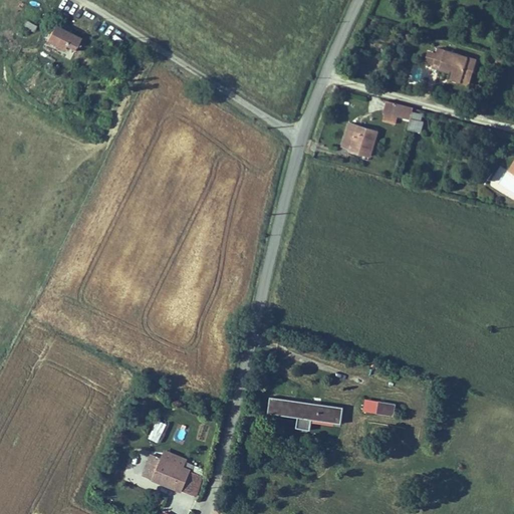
[(82,45),(57,30),(49,44),(66,53),(68,49),(77,54),(82,45)]
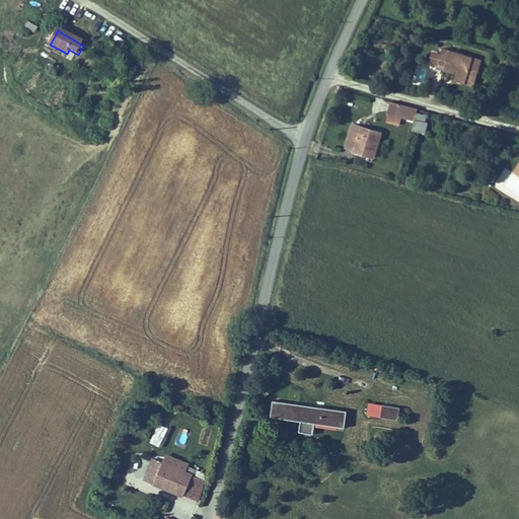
[(67,54),(50,45),(49,48),(65,57),(67,54)]
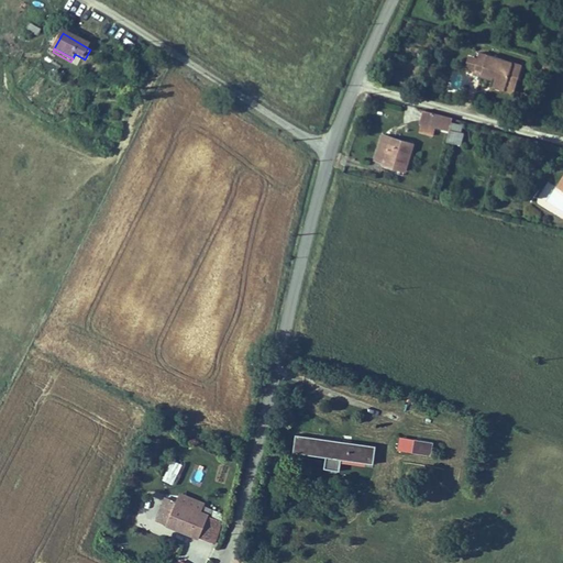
[(59,68),(63,61),(47,53),(44,61),(59,68)]
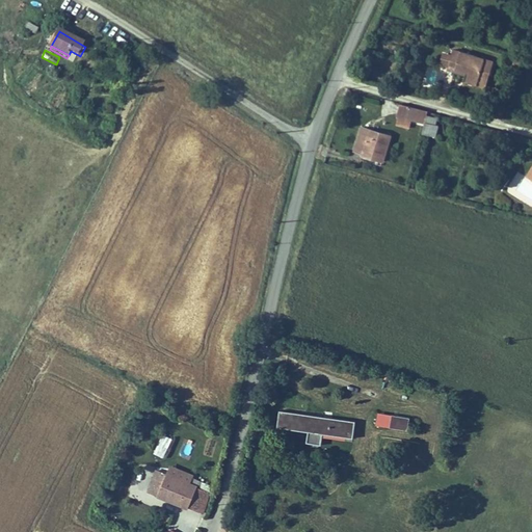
[(453,57),(448,73),(454,75),(455,72),(467,75),(463,85),(476,88),(478,80),(488,83),(495,63),(454,52),(453,57)]
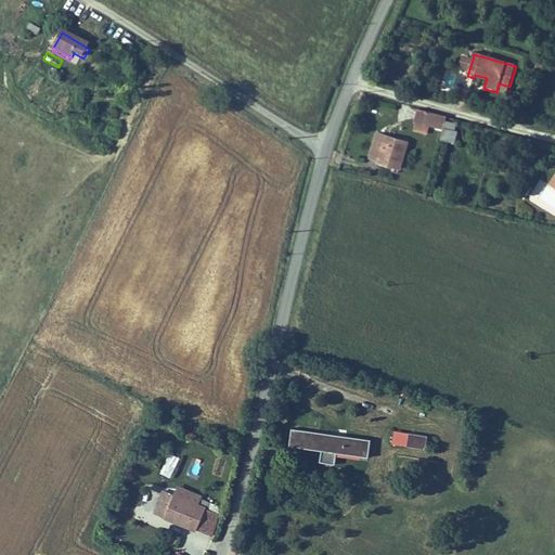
[(467,76),(473,60),(463,56),(457,73),(467,76)]
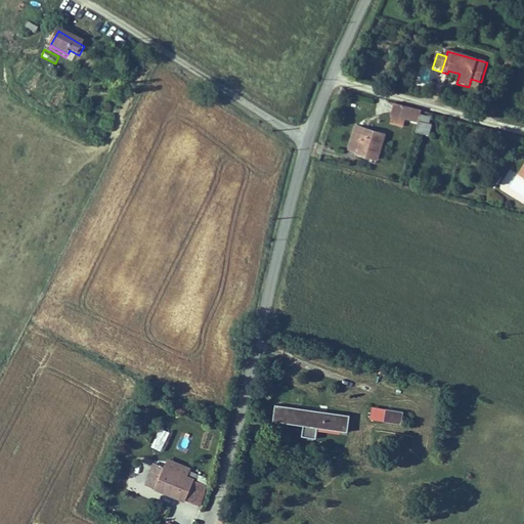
[(471,79),(469,87),(478,90),(481,82),(471,79)]
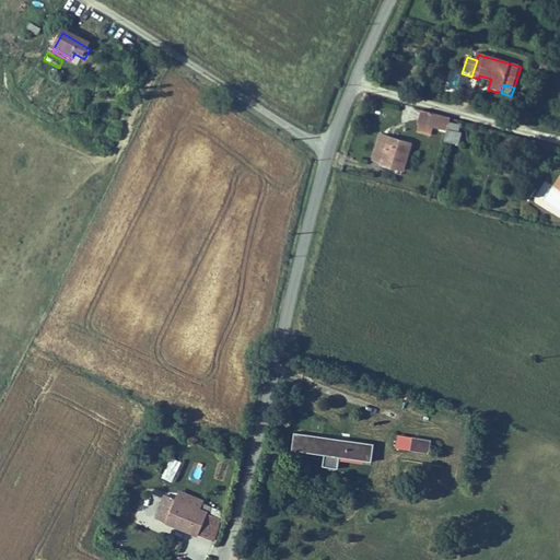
[(413,144),(412,148),(429,152),(434,132),(446,136),(450,124),(451,119),(423,112),(413,144)]
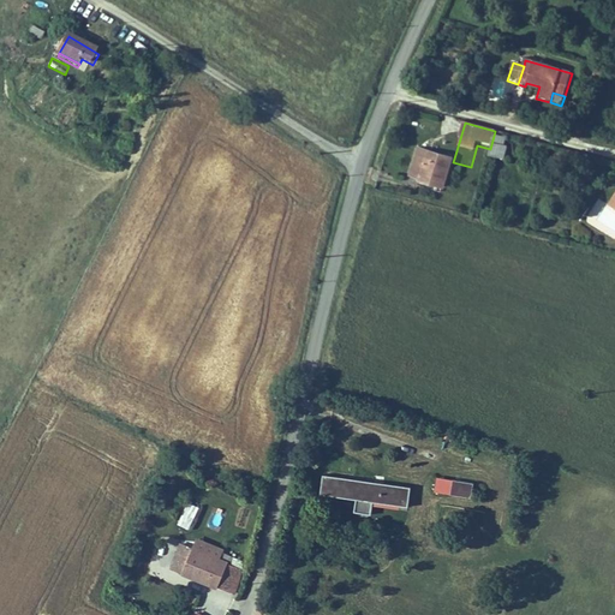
[(490,149),(491,149),(490,154),(488,157),(505,161),(508,147),(506,145),(507,138),(494,136),(490,149)]
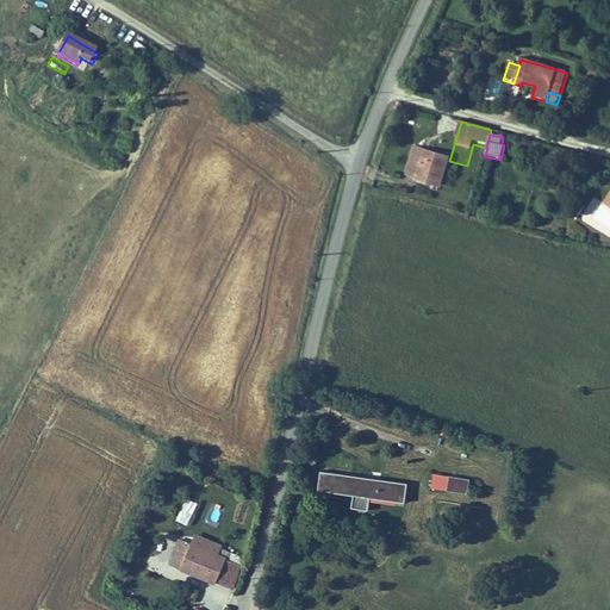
[(412,147),(404,175),(416,178),(415,182),(441,190),(449,161),(450,157),(412,147)]
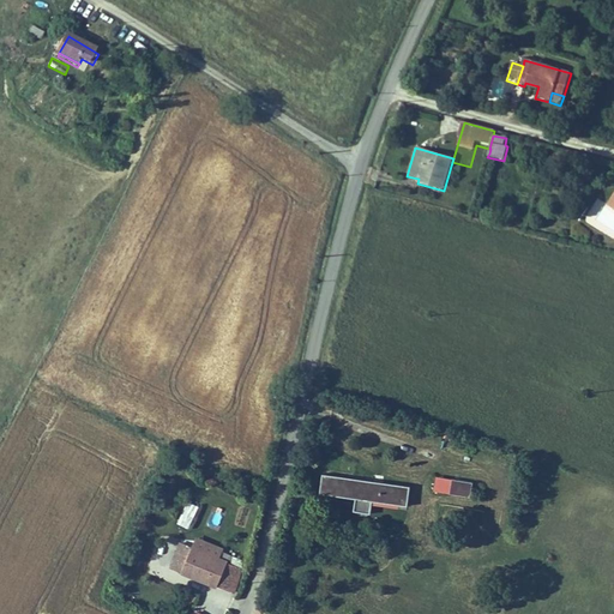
[(489,154),(477,150),(475,158),(486,161),(487,157),(489,154)]
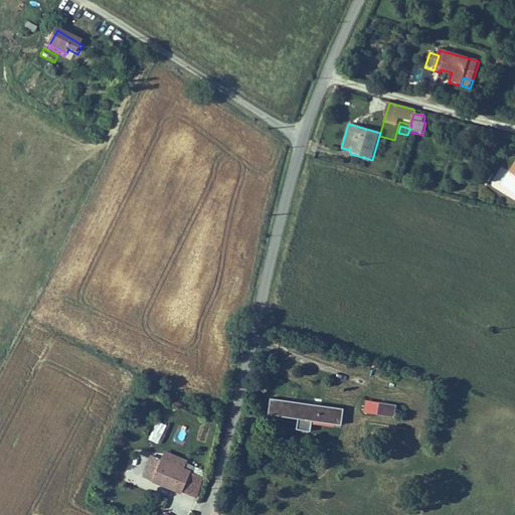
[(394,419),(397,406),(366,401),(364,414),(394,419)]
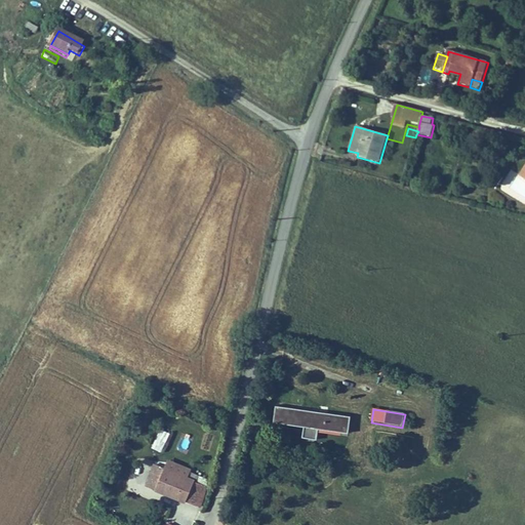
[(275,410),(273,423),(305,428),(303,439),(318,441),(319,430),(349,434),(351,420),(275,410)]
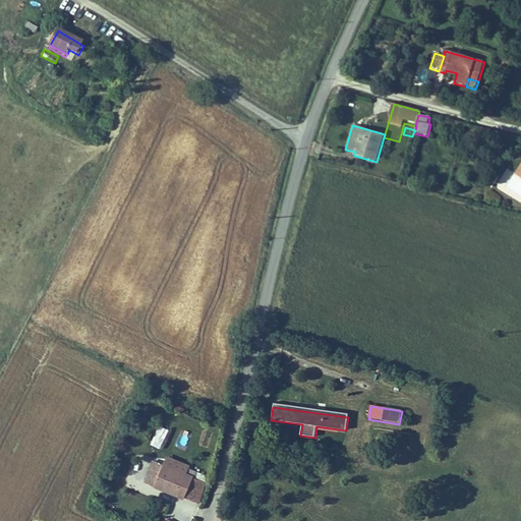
[(159,423),(151,444),(161,448),(169,427),(159,423)]
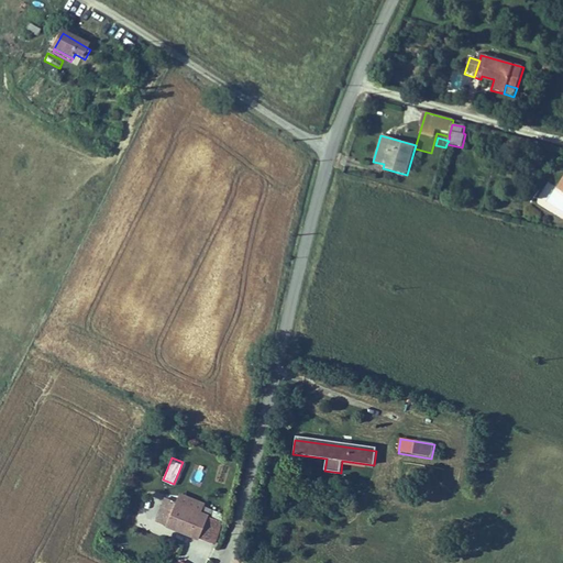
[(194,545),(208,516),(173,499),(172,503),(167,501),(153,532),(163,537),(165,531),(194,545)]
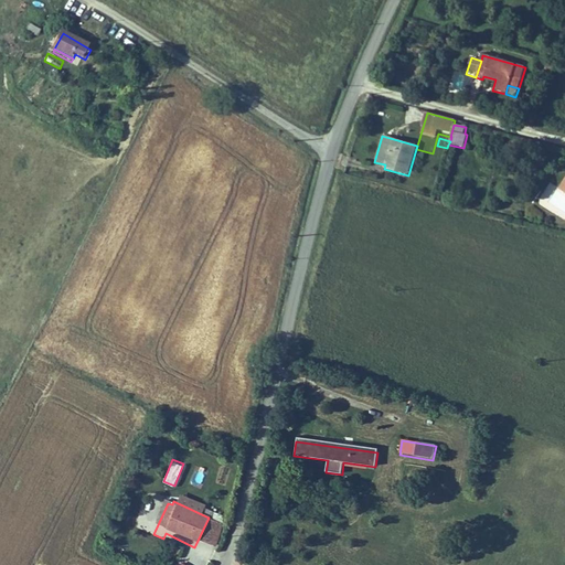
[(205,552),(220,523),(209,518),(194,547),(205,552)]
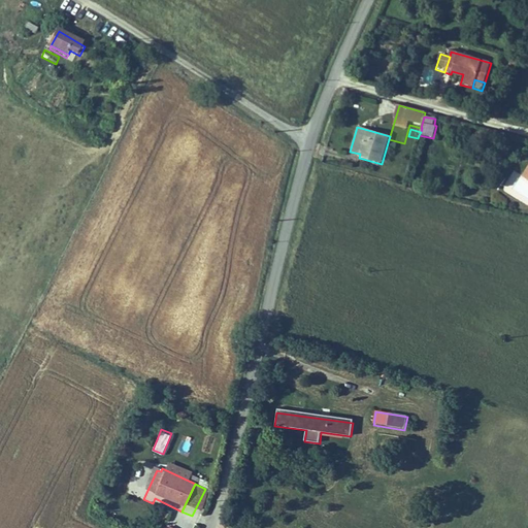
All buildings are outlined.
